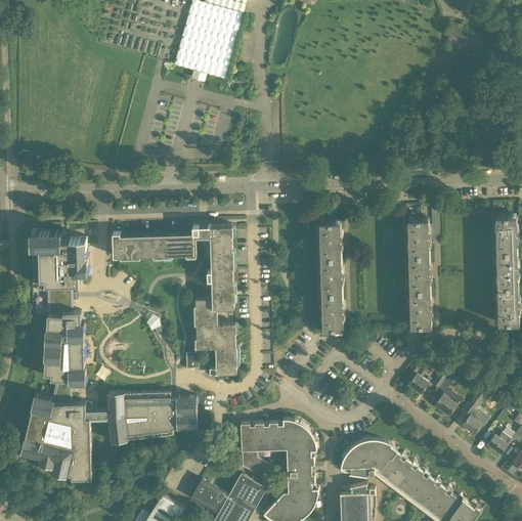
[(226,80),(245,0),(206,0),(205,3),(192,0),(189,0),(175,67),(193,71),(191,79),(205,82),(207,75),(226,80)]
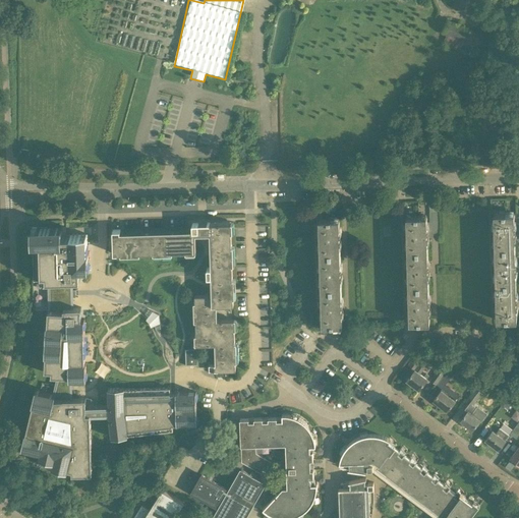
[(471,18),(479,0),(455,0),(451,10),(471,18)]
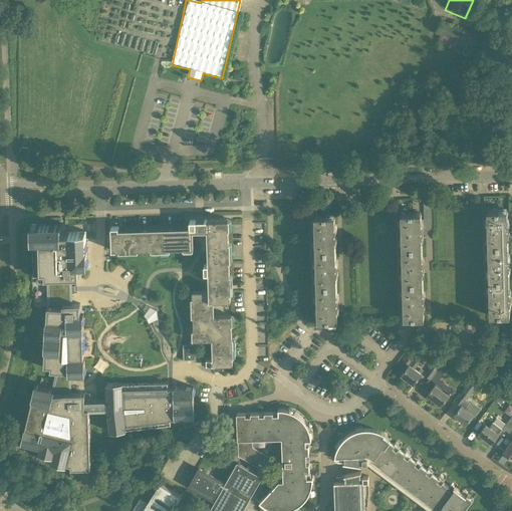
[(508,318),(508,314),(506,223),(505,213),(485,214),(488,318),(508,318)]
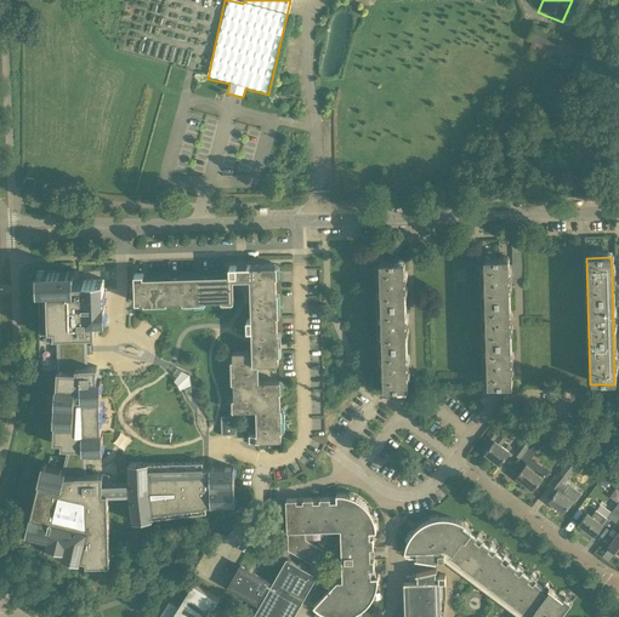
[(486,388),(510,387),(507,293),(506,261),(482,261),(486,388)]
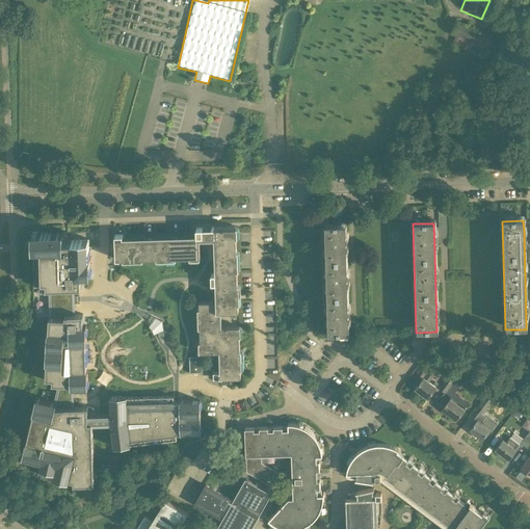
[(347,335),(344,226),(323,227),(326,336),(347,335)]
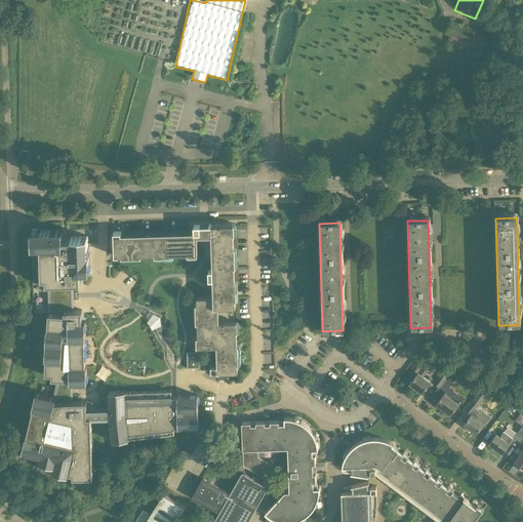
[(234,310),(233,286),(231,227),(192,228),(192,235),(214,235),(214,253),(213,253),(213,262),(213,268),(215,268),(215,286),(214,286),(214,300),(216,300),(216,309),(216,310),(234,310)]
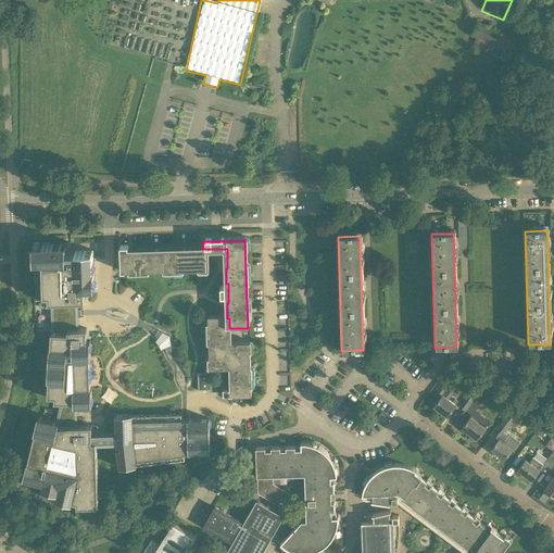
[(40,301),(40,302),(43,302),(51,302),(51,335),(49,334),(49,338),(48,350),(47,350),(46,382),(47,382),(46,398),(52,399),(52,403),(61,404),(57,424),(41,420),(35,418),(32,436),(33,436),(25,465),(25,464),(22,477),(21,481),(48,487),(48,494),(61,498),(62,504),(70,506),(71,503),(75,504),(75,508),(86,508),(96,508),(95,444),(114,444),(116,470),(135,468),(134,467),(183,462),(181,456),(209,455),(208,422),(183,422),(179,422),(179,416),(130,418),(130,417),(113,417),(113,436),(113,438),(89,439),(89,427),(73,428),(73,416),(73,407),(90,407),(89,391),(89,390),(88,390),(88,360),(89,360),(88,343),(85,343),(85,331),(74,331),(74,321),(78,319),(78,316),(78,312),(74,312),(73,301),(84,301),(83,290),(92,290),(92,272),(91,272),(90,253),(73,253),(73,254),(64,254),(64,244),(30,246),(30,264),(38,263),(40,301)]
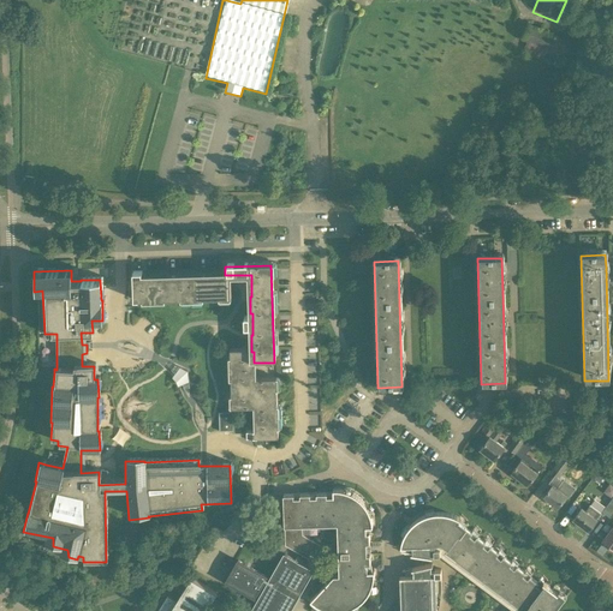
[(131,303),(228,299),(228,289),(228,279),(198,280),(198,279),(180,279),(180,281),(160,281),(160,280),(142,280),(142,282),(132,282),(131,282),(131,303)]
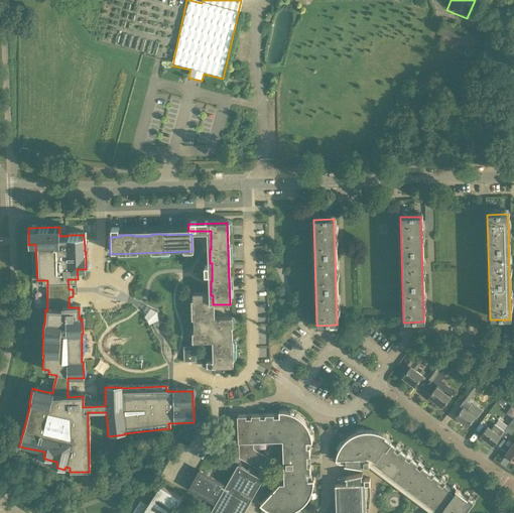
[(191,295),(193,344),(193,345),(211,344),(211,336),(210,336),(209,318),(211,318),(210,303),(209,303),(208,294),(191,295)]
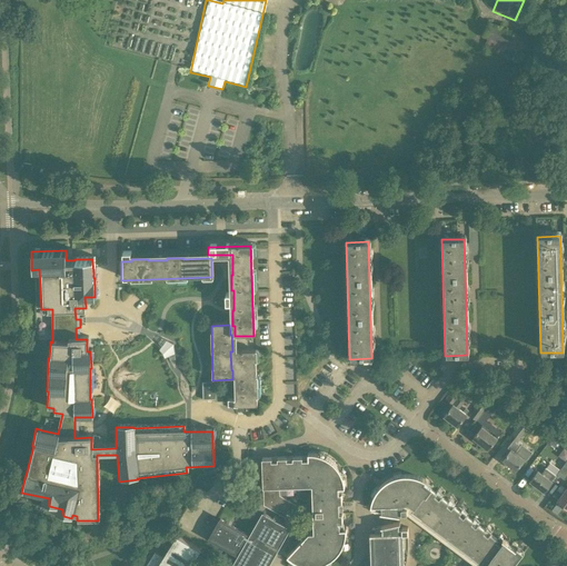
[(256,407),(254,353),(235,353),(236,400),(226,400),(227,407),(237,407),(256,407)]
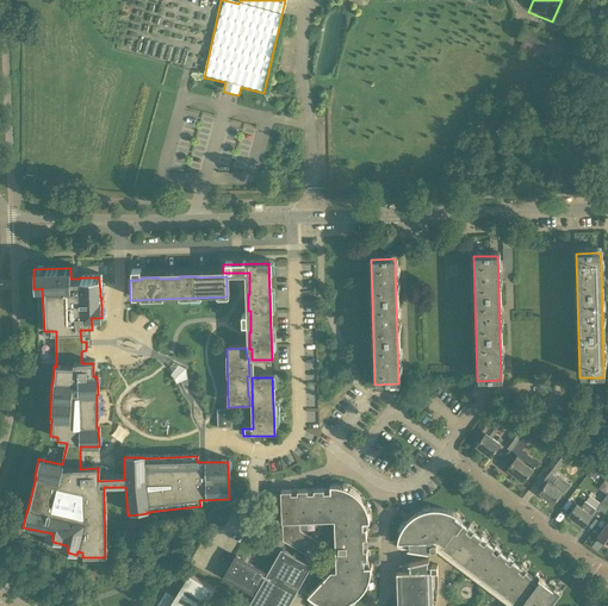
[(229,430),(228,412),(215,412),(216,430),(229,430)]
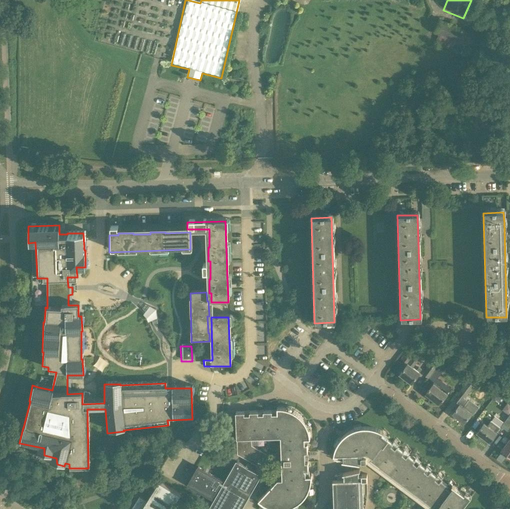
[(397,376),(409,386),(417,375),(420,372),(417,370),(414,372),(411,370),(415,363),(410,360),(404,355),(399,361),(405,366),(397,376)]
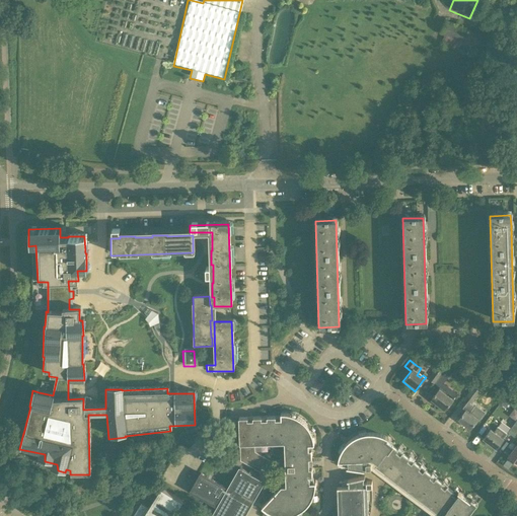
[(456,366),(450,362),(446,367),(432,385),(438,390),(429,401),(443,413),(451,401),(455,396),(441,386),(456,366)]
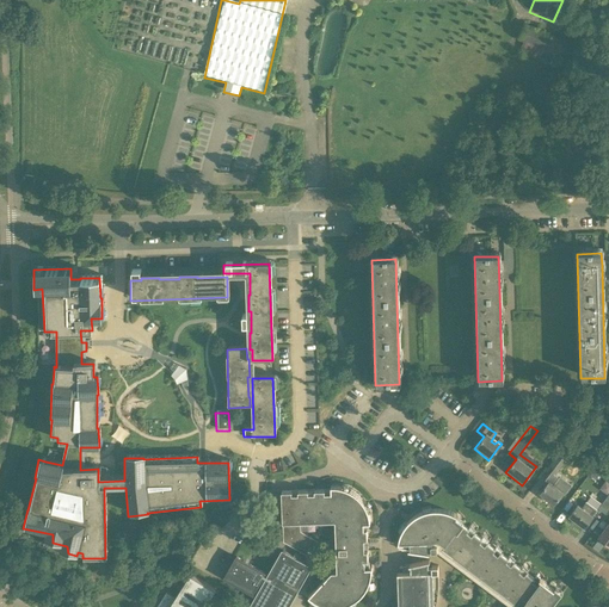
[(503,448),(509,453),(526,432),(517,429),(503,448)]
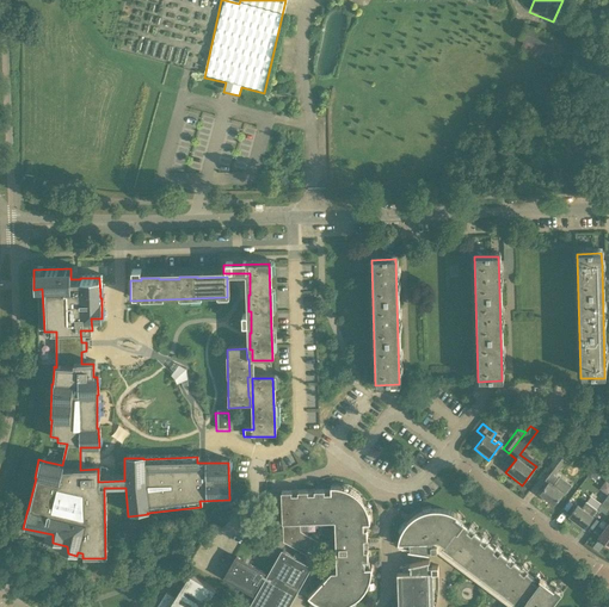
[(561,450),(547,469),(555,475),(570,456),(561,450)]
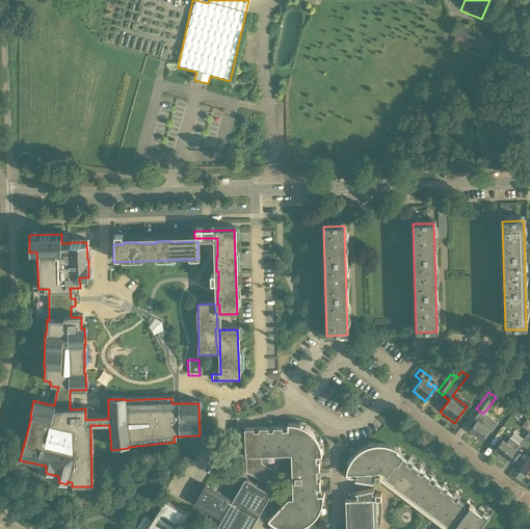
[(475,423),(468,432),(474,438),(474,439),(478,442),(478,441),(480,442),(487,432),(489,433),(496,425),(479,413),(473,421),(475,423)]
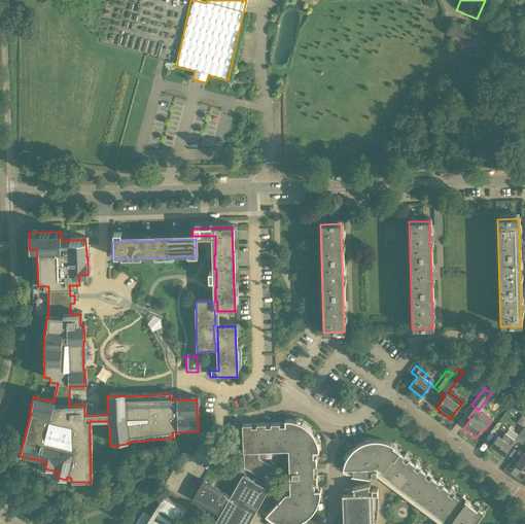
[(318,496),(318,494),(318,492),(315,492),(314,454),(317,454),(317,452),(317,450),(316,448),(315,445),(314,443),(314,441),(312,439),(311,435),(310,434),(308,432),(307,430),(306,429),(305,428),(303,427),(301,425),(299,424),(296,423),(294,423),(291,422),(286,422),(283,422),(283,425),(241,426),(242,458),(242,470),(270,486),(277,474),(256,462),(256,454),(286,452),(288,496),(283,496),(264,517),(265,518),(267,520),(269,521),(271,522),(272,523),(300,523),(302,522),(303,521),(306,520),(307,519),(309,517),(310,516),(312,514),(312,513),(313,512),(314,510),(315,508),(316,507),(316,504),(317,503),(318,500),(318,498),(318,496)]
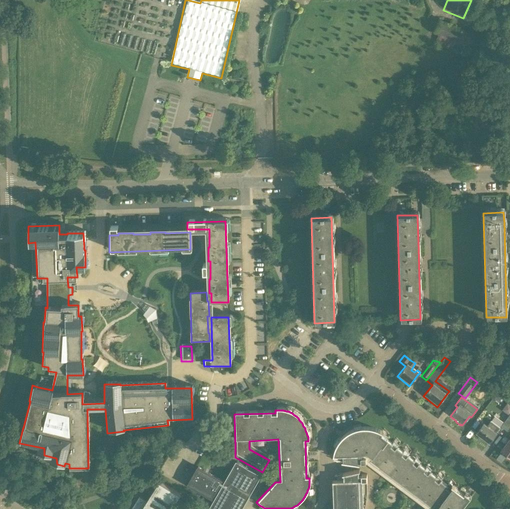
[(499,429),(505,434),(509,427),(509,423),(505,420),(499,429)]
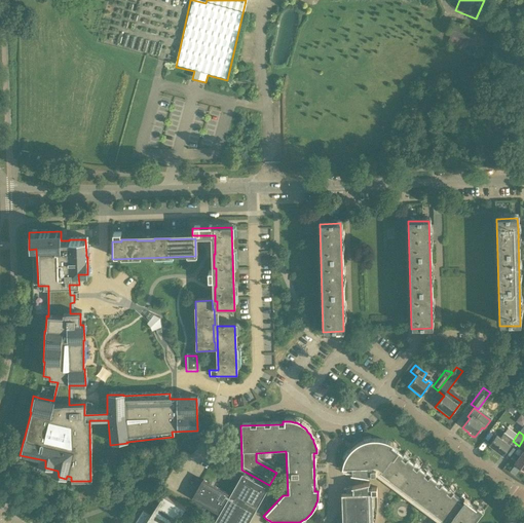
[(501,456),(507,450),(508,447),(512,443),(507,439),(508,438),(502,435),(498,440),(495,438),(488,447),(501,456)]
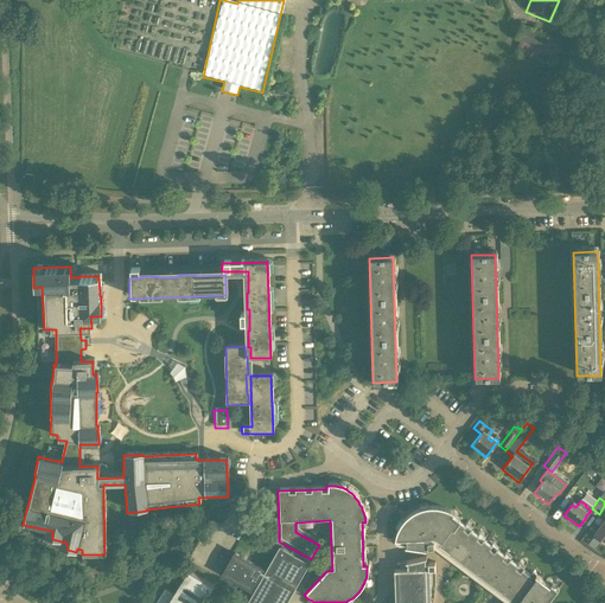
[(419,511),(416,512),(414,513),(412,514),(411,515),(408,517),(407,518),(405,520),(402,523),(401,524),(400,526),(399,528),(396,531),(396,533),(395,534),(394,538),(394,540),(393,543),(397,543),(397,549),(424,552),(424,550),(433,550),(432,541),(433,539),(439,544),(437,547),(509,602),(547,602),(553,592),(534,578),(530,583),(527,581),(529,578),(450,519),(452,515),(451,514),(449,513),(446,512),(444,511),(441,511),(439,510),(438,510),(435,508),(433,508),(432,508),(430,508),(427,510),(425,510),(424,510),(421,510),(419,511)]
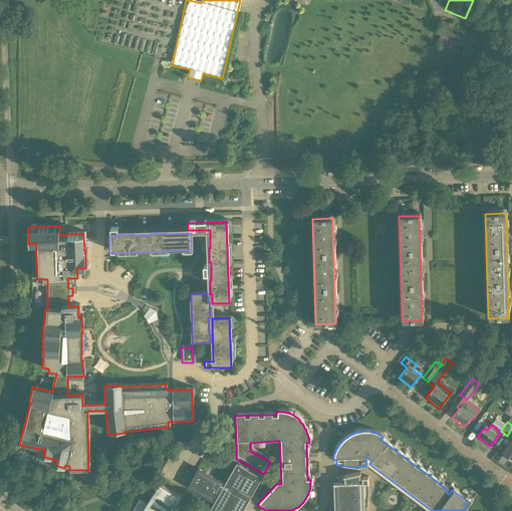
[(511,440),(501,455),(511,463),(511,462),(511,440)]
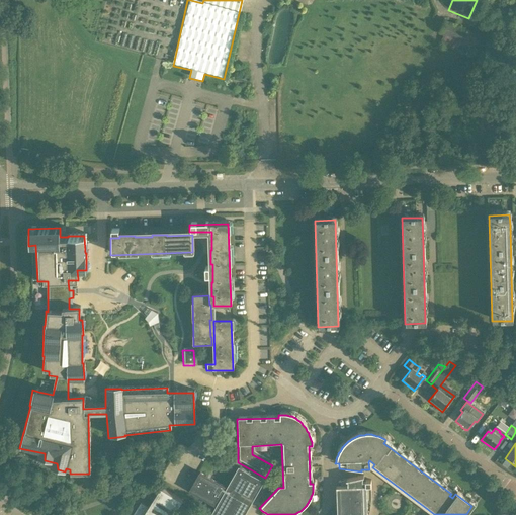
[(212,505),(217,498),(221,500),(217,507),(211,514),(241,514),(260,483),(238,469),(224,495),(220,493),(223,489),(198,475),(188,492),(212,505)]
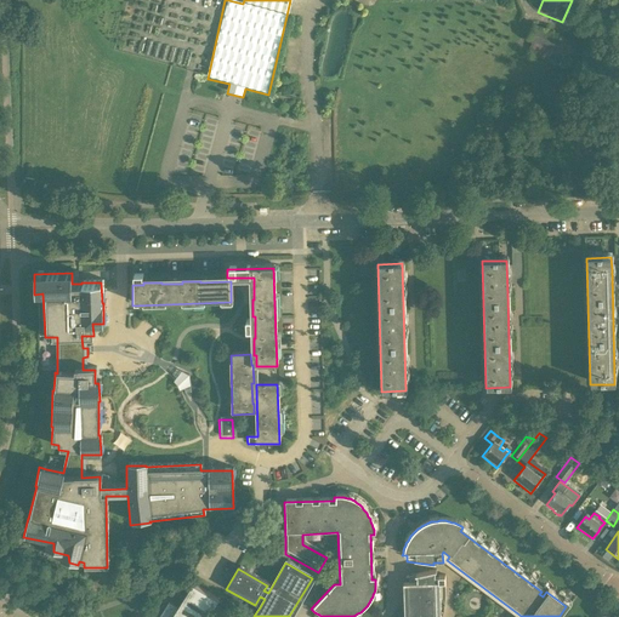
[(442,616),(442,613),(442,611),(443,609),(443,606),(443,604),(443,600),(443,598),(443,595),(443,587),(443,578),(433,578),(433,573),(435,573),(435,572),(407,578),(408,592),(404,592),(404,603),(408,603),(408,609),(404,609),(404,616),(442,616)]
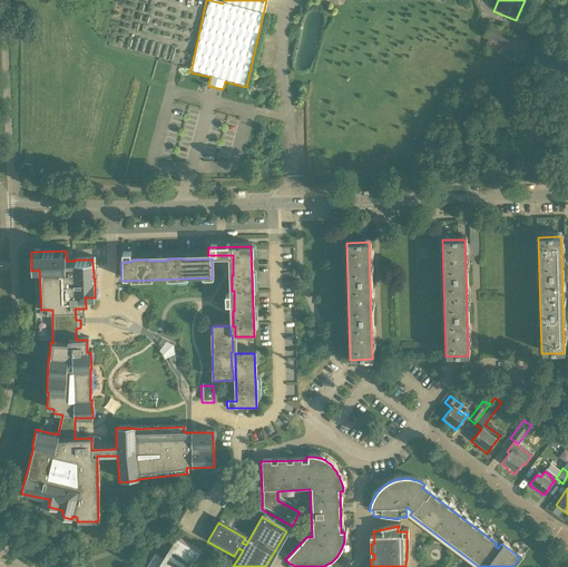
[(191,566),(198,554),(175,539),(162,560),(153,556),(146,566),(191,566)]
